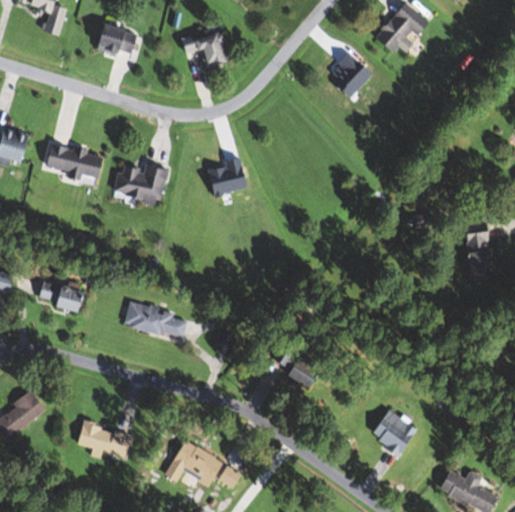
[(30,0),(58,10),(62,0),(30,0)]
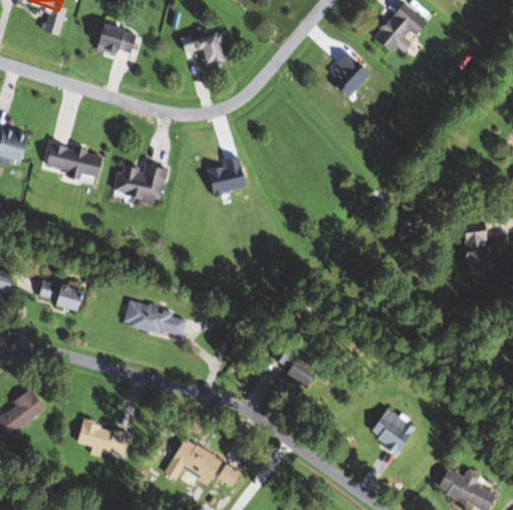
[(375,31),(393,49),(402,41),(410,51),(420,43),(413,35),(428,22),(409,1),(375,31)]
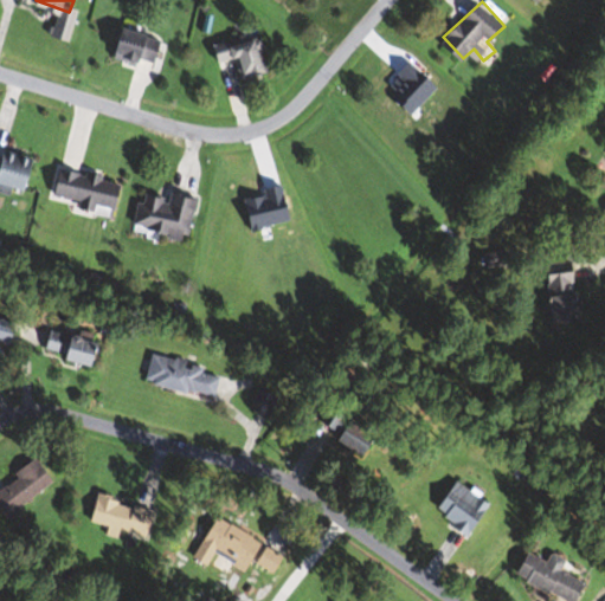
[(159,63),(168,37),(127,21),(117,49),(159,63)]
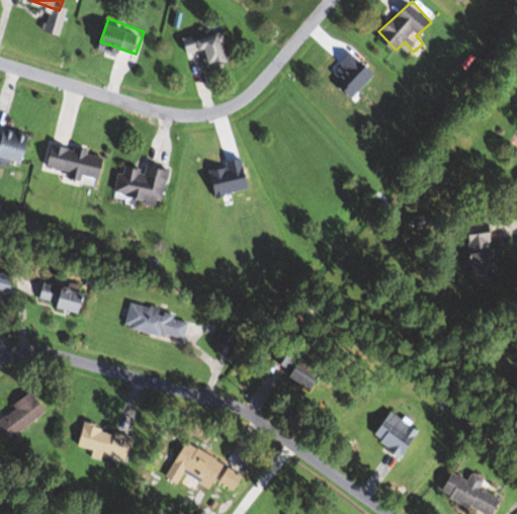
[(205,47),(208,64),(233,60),(226,25),(184,33),(187,50),(205,47)]
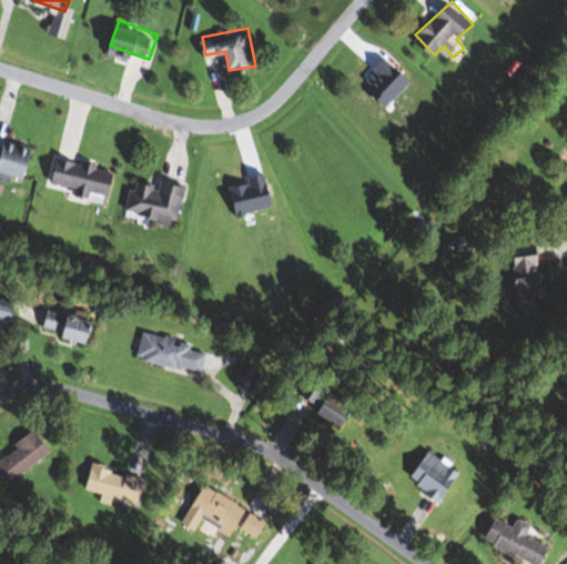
[(39,147),(4,136),(0,149),(0,148),(0,168),(1,169),(0,171),(0,174),(13,180),(17,171),(29,175),(39,147)]
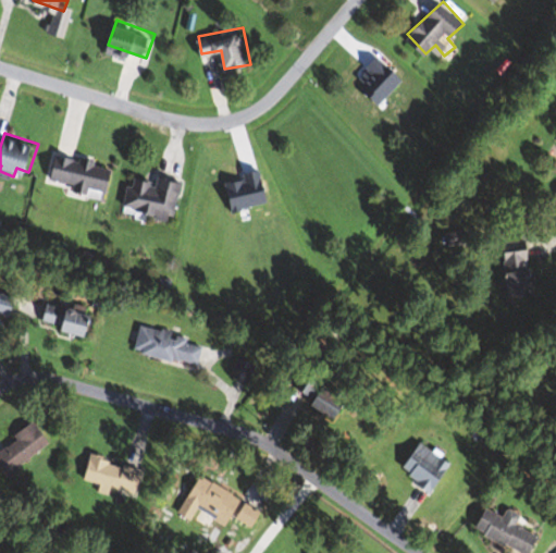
[(51,179),(112,193),(119,163),(58,150),(51,179)]
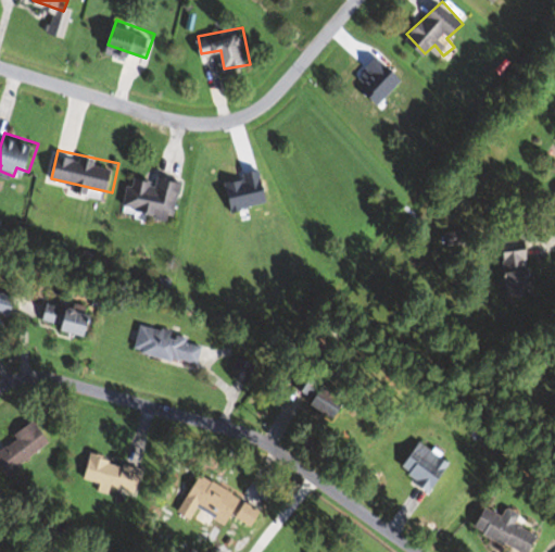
[(134,173),(126,205),(175,217),(185,178),(160,172),(158,179),(134,173)]
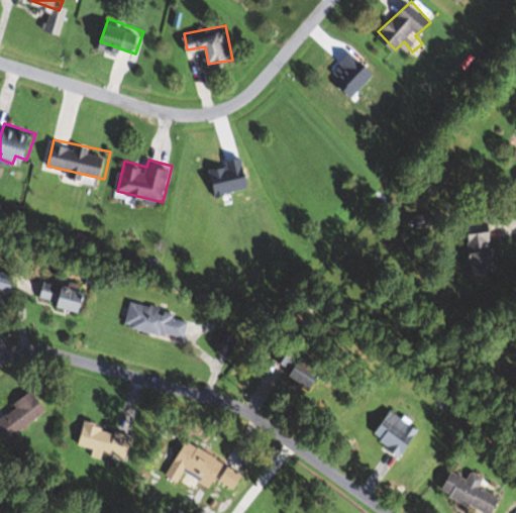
[(488,272),(485,221),(459,222),(462,274),(488,272)]
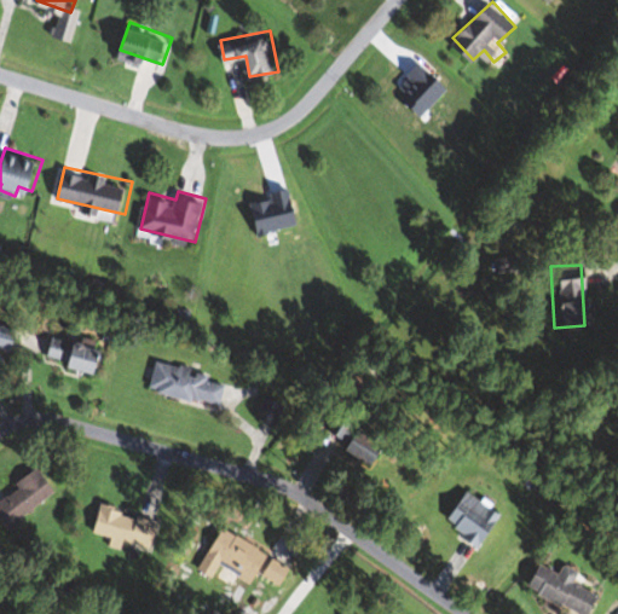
[(104,369),(109,345),(53,330),(47,355),(104,369)]
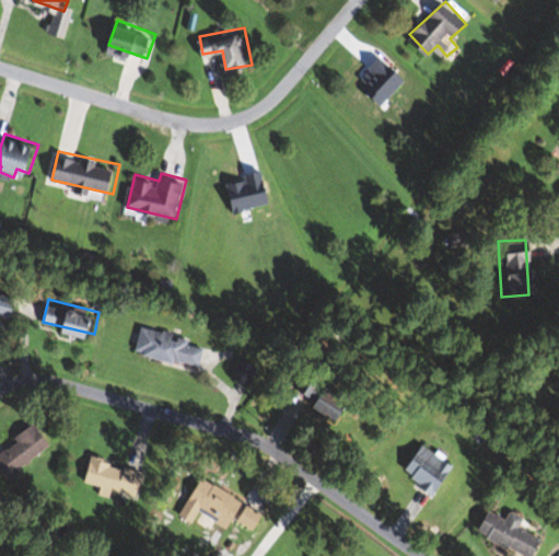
[(194,366),(199,339),(136,325),(130,351),(194,366)]
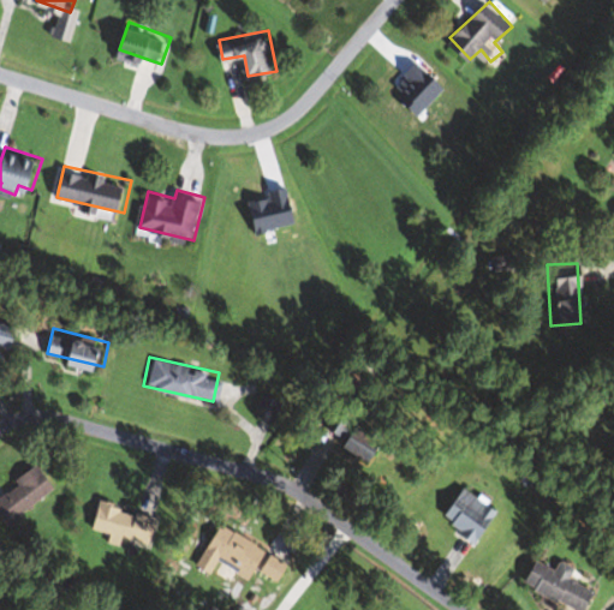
[(251,412),(269,419),(276,400),(257,394),(251,412)]
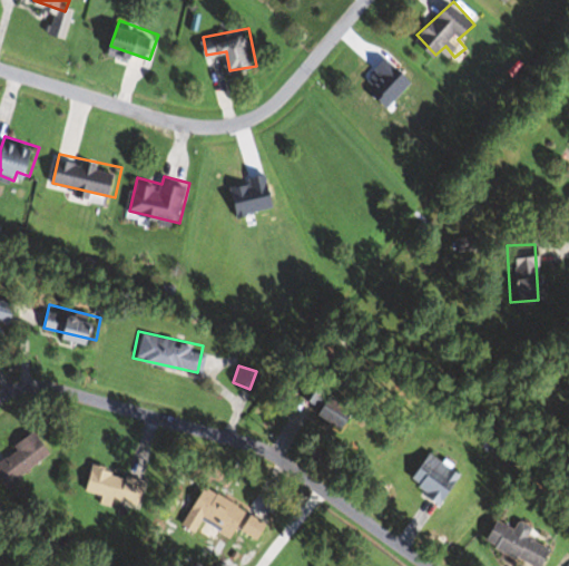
[(55,451),(38,429),(0,456),(0,467),(10,481),(55,451)]
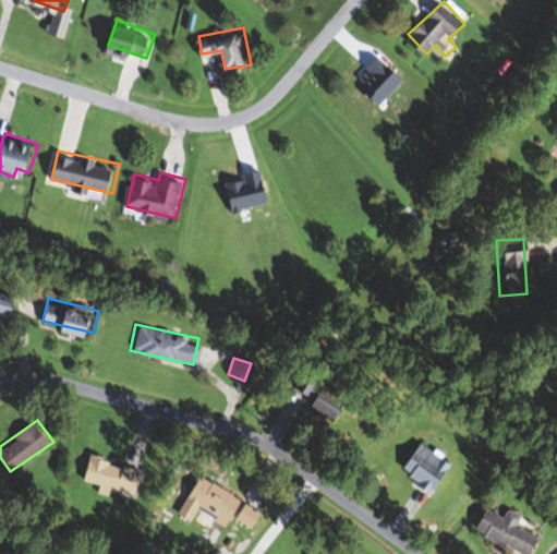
[(447,466),(416,440),(394,465),(424,492),(447,466)]
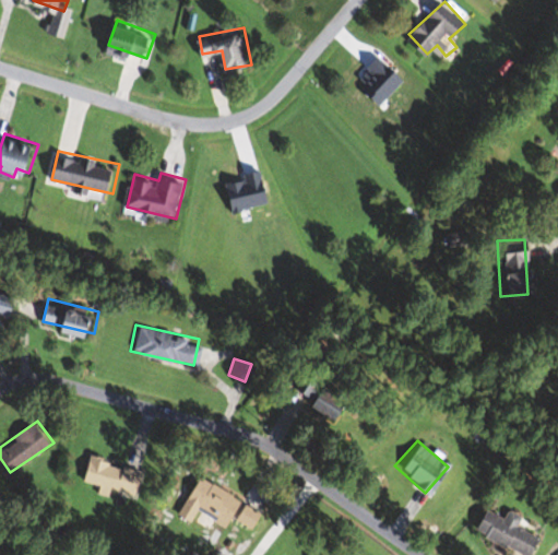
[(135,468),(84,452),(76,479),(128,494),(135,468)]
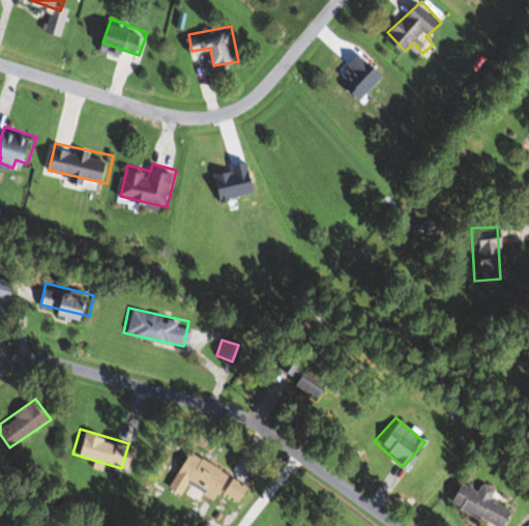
[(222,473),(202,457),(192,468),(211,485),(222,473)]
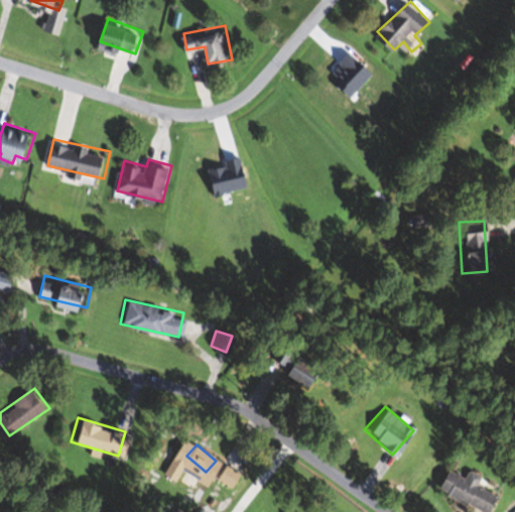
[(239,472),(223,462),(213,478),(229,488),(239,472)]
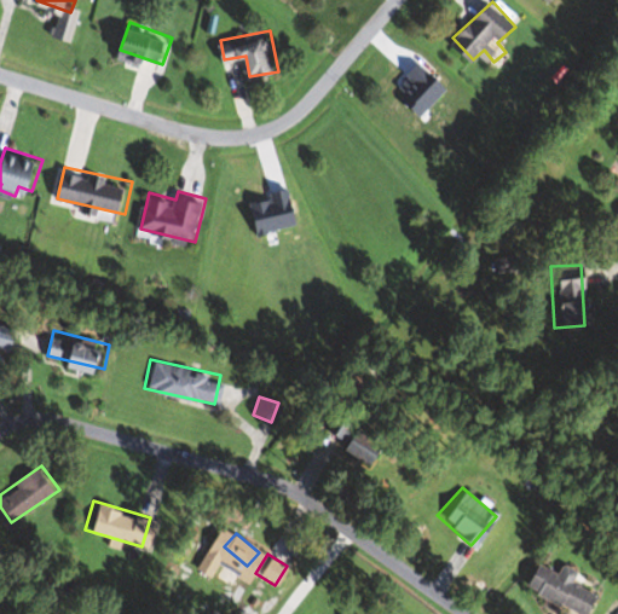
[(593,590),(569,580),(573,568),(558,561),(554,571),(531,561),(520,586),(583,613),(593,590)]
